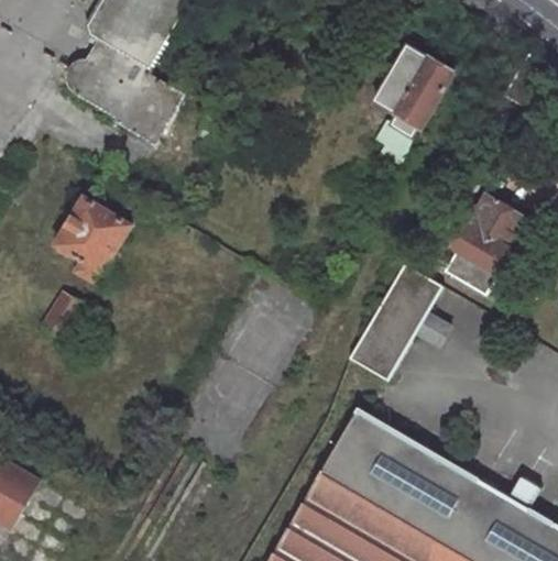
[(189,0),(101,0),(87,26),(88,36),(102,45),(93,63),(86,61),(83,61),(77,63),(74,64),(70,67),(68,70),(67,76),(67,81),(68,86),(73,90),(119,118),(116,123),(154,145),(181,98),(145,77),(189,0)]
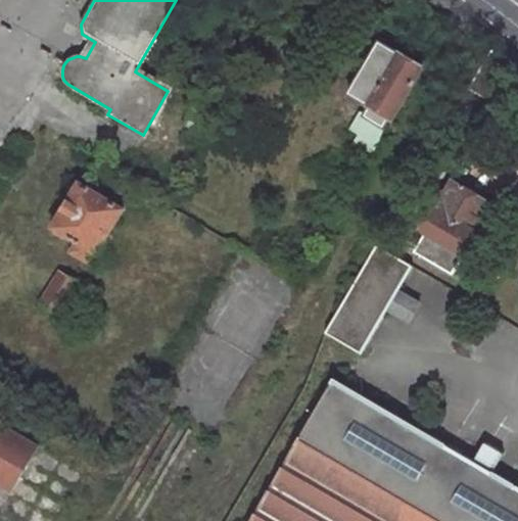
[(418,67),(375,43),(343,96),(365,108),(361,117),(380,129),(385,120),(388,122),(418,67)]
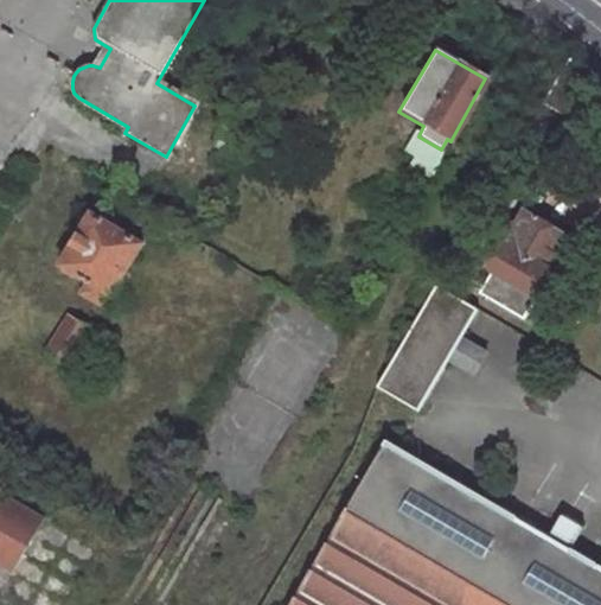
[(537,106),(558,118),(564,108),(580,82),(561,67),(537,106)]
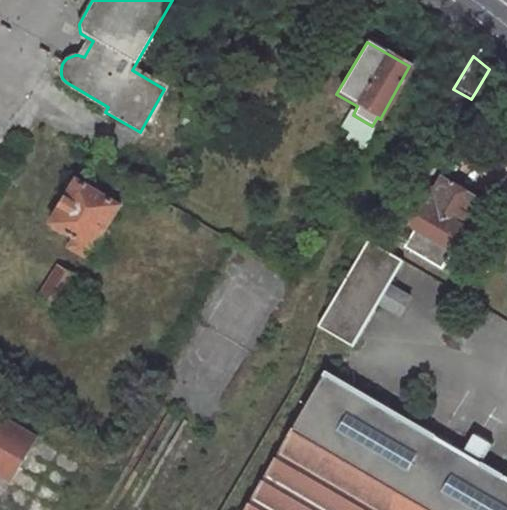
[(121,203),(79,179),(53,223),(95,247),(121,203)]
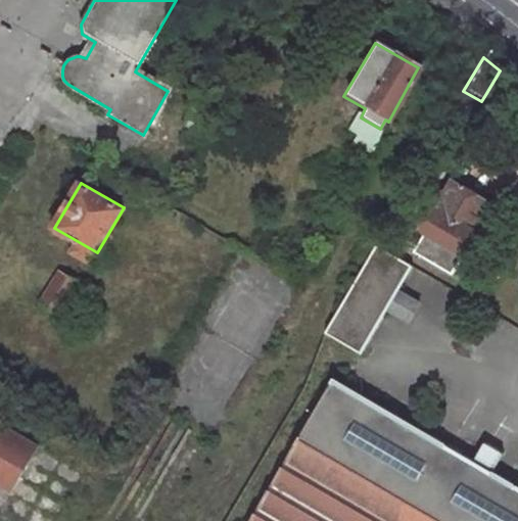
[(436,195),(417,230),(425,237),(414,255),(448,274),(479,222),(476,220),(485,204),(448,183),(439,197),(436,195)]
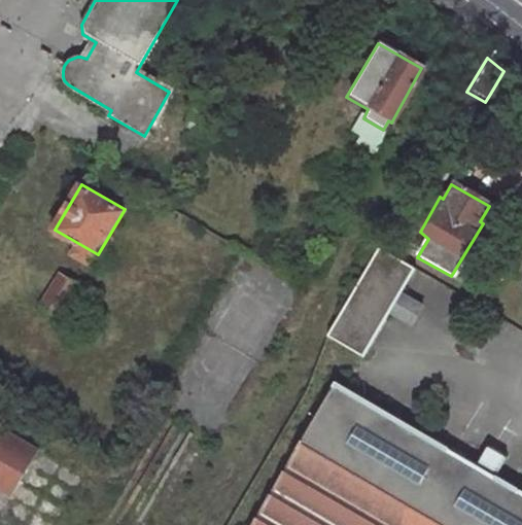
[(374,252),(409,272),(411,270),(393,260),(402,248),(383,237),(374,252)]
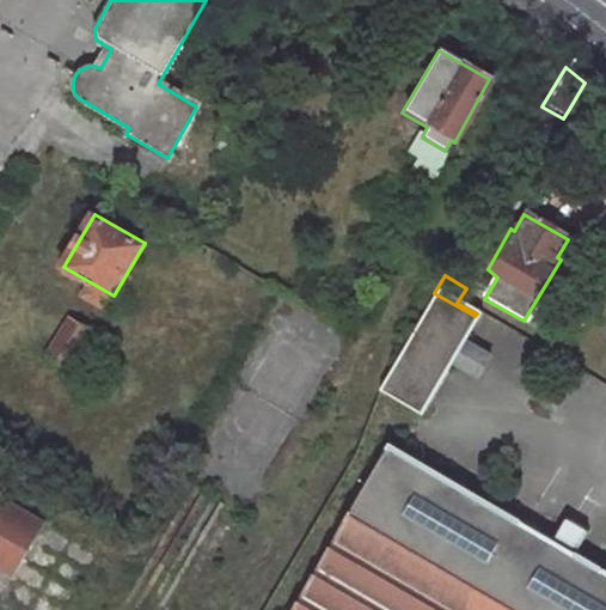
[(434,293),(379,391),(416,414),(446,365),(459,343),(475,316),(434,293)]
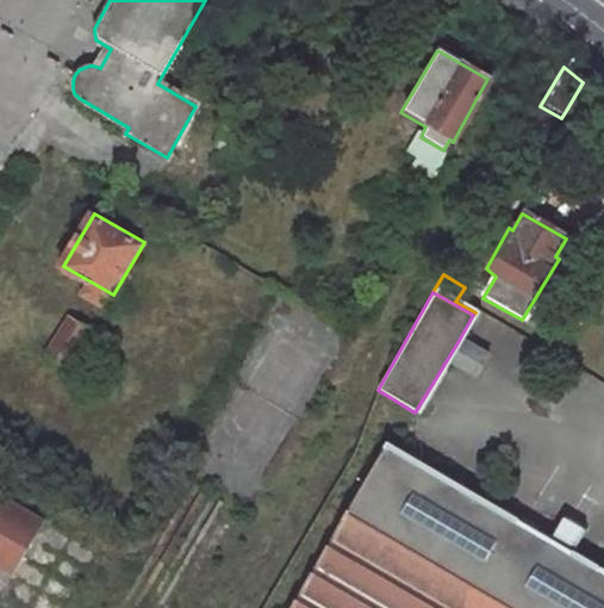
[(444,364),(468,378),(481,355),(458,342),(444,364)]
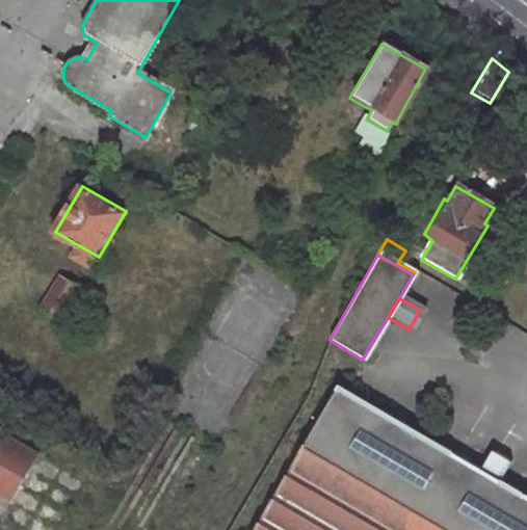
[(526,529),(526,496),(337,385),(251,529),(526,529)]
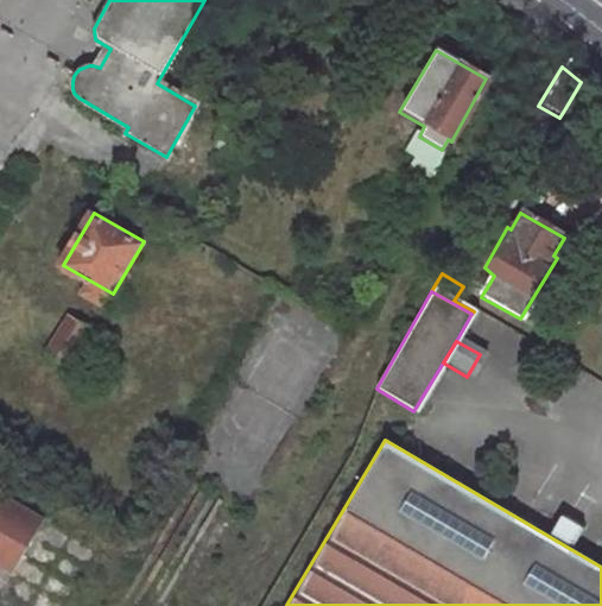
[(39,525),(0,502),(0,569),(10,576),(39,525)]
